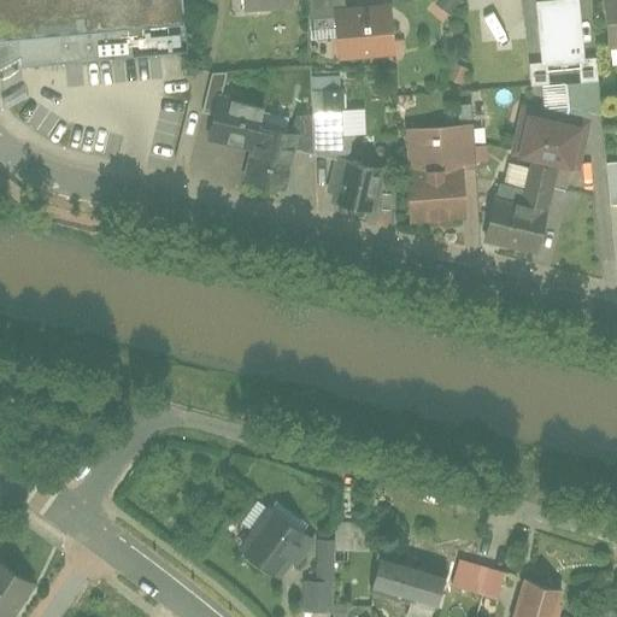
[(0,0),(0,77),(22,65),(22,70),(184,56),(180,0),(0,0)]
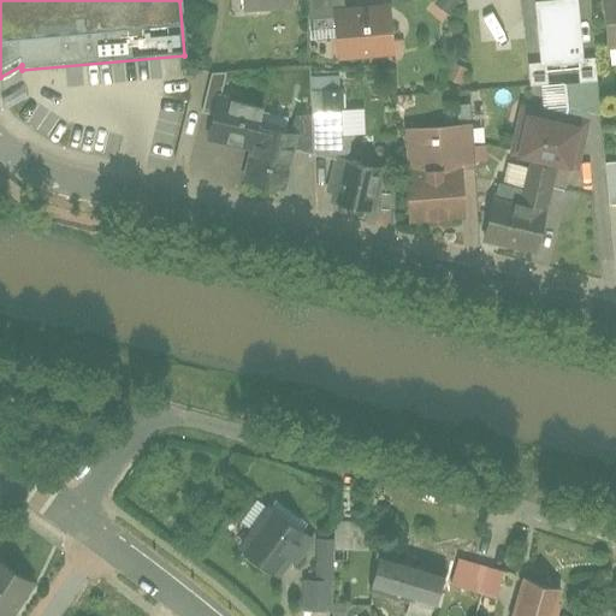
[(296,11),(294,0),(240,0),(241,16),(296,11)]
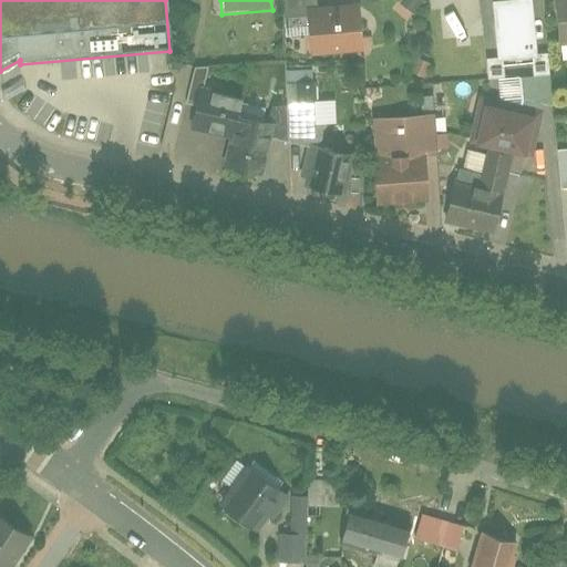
[(534,0),(492,0),(495,55),(538,53),(534,0)]
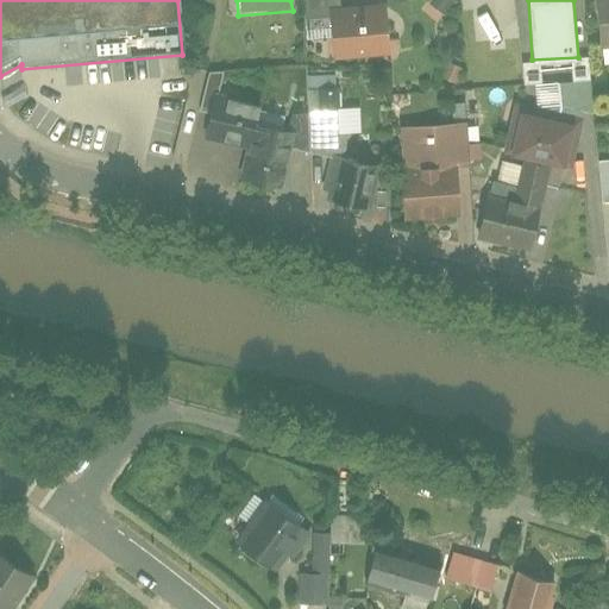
[(608,49),(608,0),(594,0),(598,50),(608,49)]
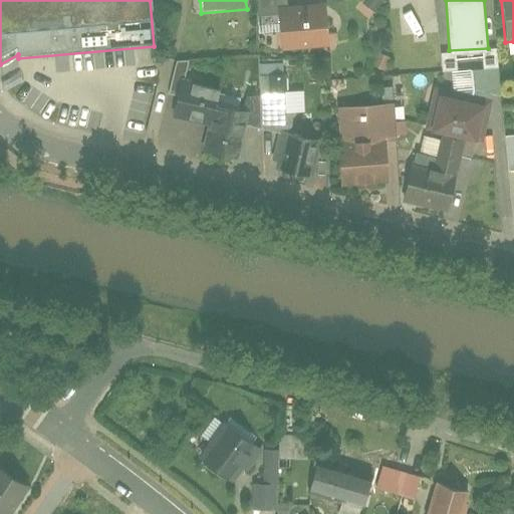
[(330,49),(326,7),(278,12),(282,53),(330,49)]
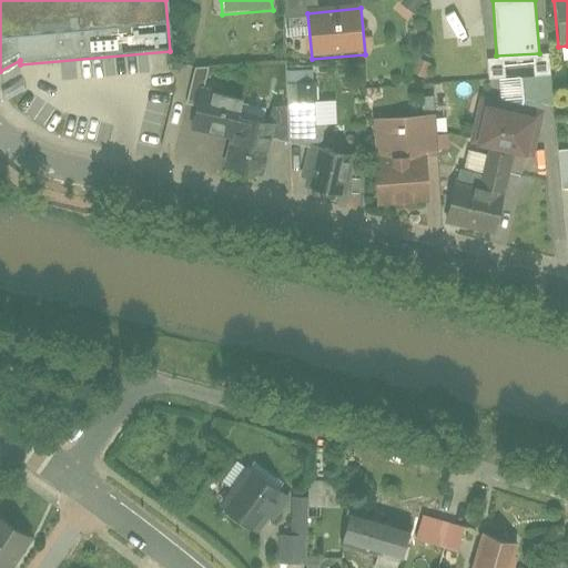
[(477,92),(467,140),(535,154),(544,105),(477,92)]
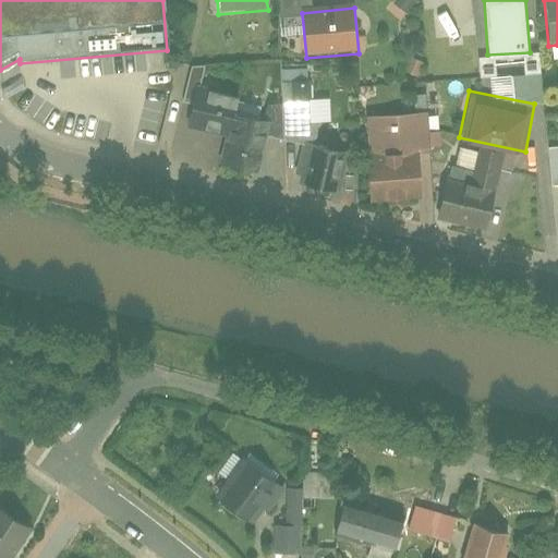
[(197,92),(189,132),(227,141),(235,100),(197,92)]
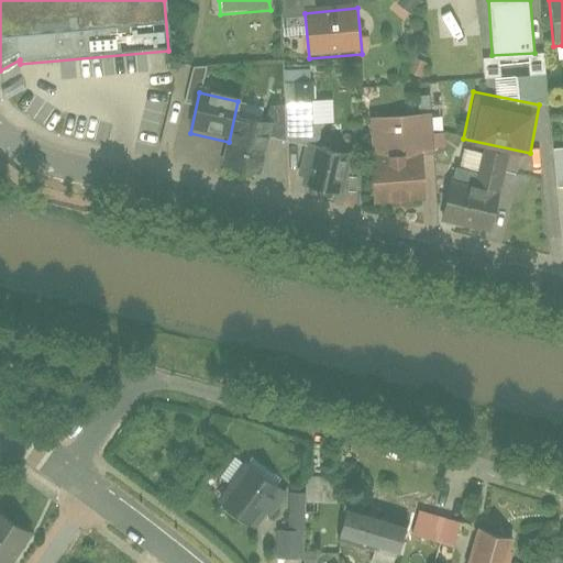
[(229,142),(221,173),(260,180),(275,109),(238,101),(229,142)]
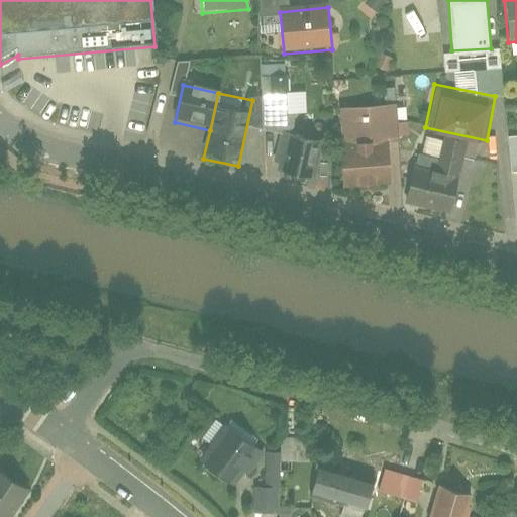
[(400,144),(398,105),(347,108),(350,147),(344,148),(346,191),(390,188),(388,145),(400,144)]
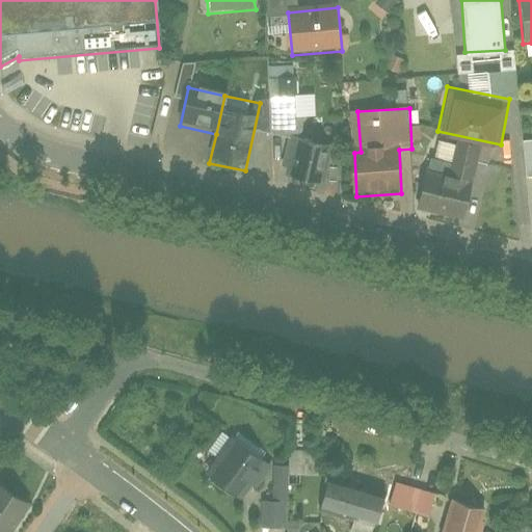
[(334,148),(298,139),(290,170),(295,173),(294,178),(325,185),(334,148)]
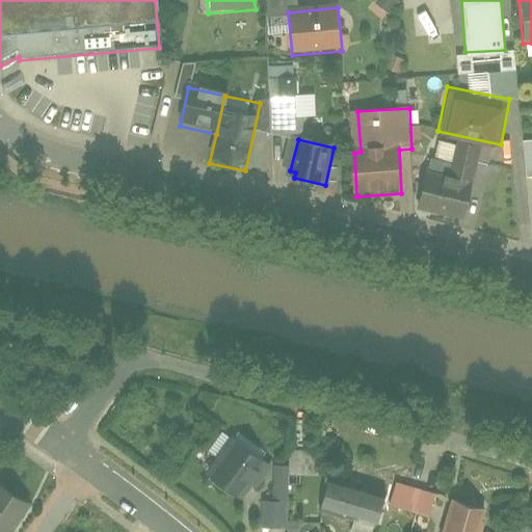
[(459,141),(451,176),(427,169),(417,211),(462,222),(481,148),(459,141)]
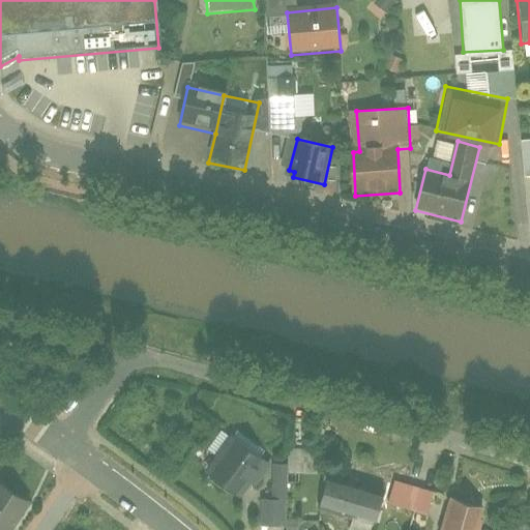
[(204,472),(239,495),(258,467),(260,469),(269,454),(231,431),(204,472)]
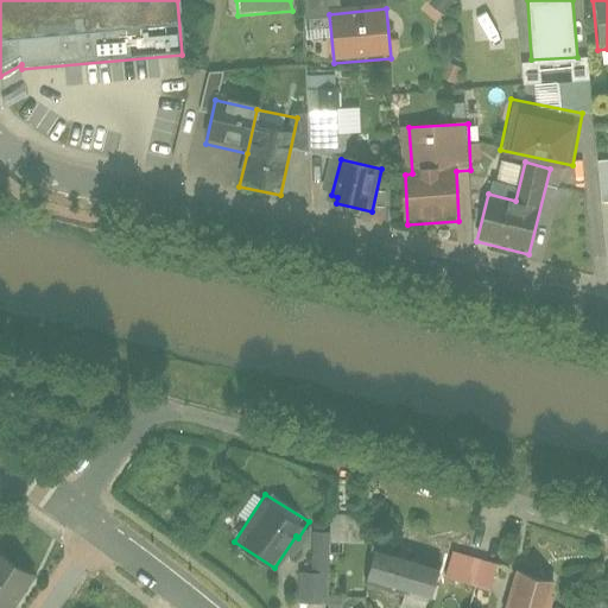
[(314,530),(314,568),(330,568),(330,540),(339,540),(339,530),(314,530)]
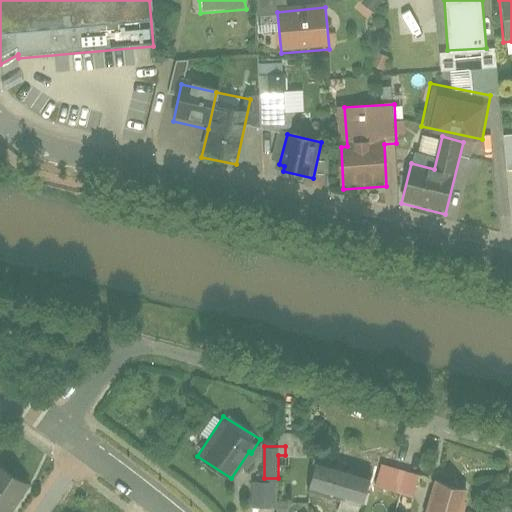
[(307,488),(362,505),(371,475),(316,458),(307,488)]
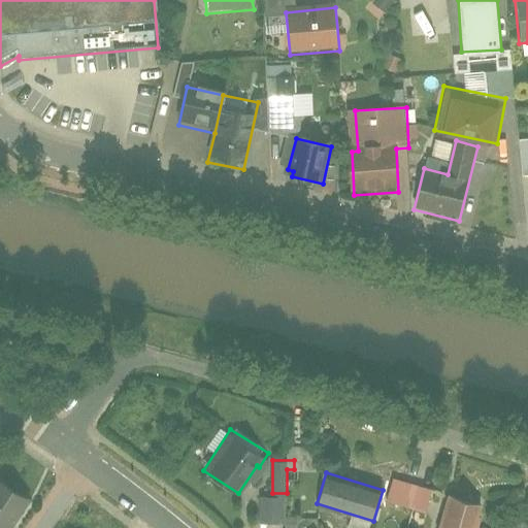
[(0,477),(0,527),(10,527),(31,499),(0,477)]
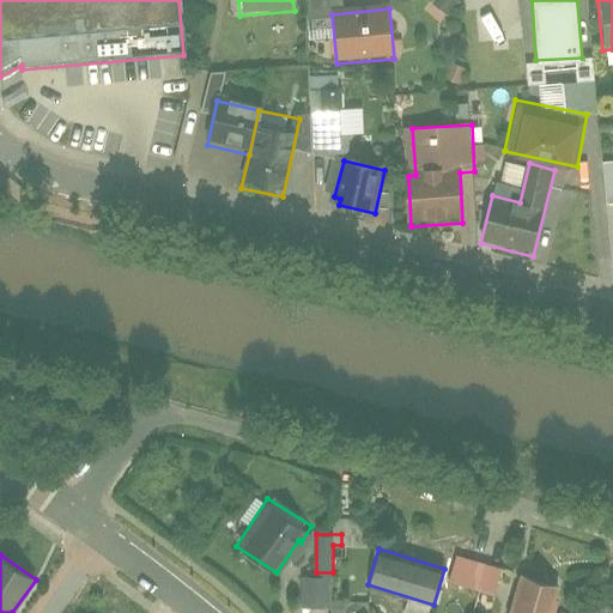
[(492,593),(498,564),(456,554),(450,583),(492,593)]
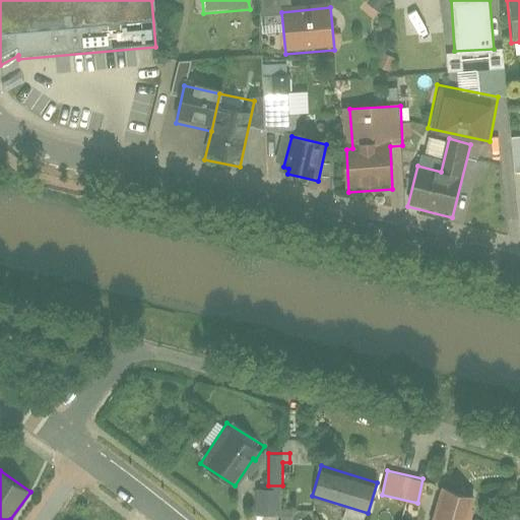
[(281,515),(281,488),(257,486),(257,515),(281,515)]
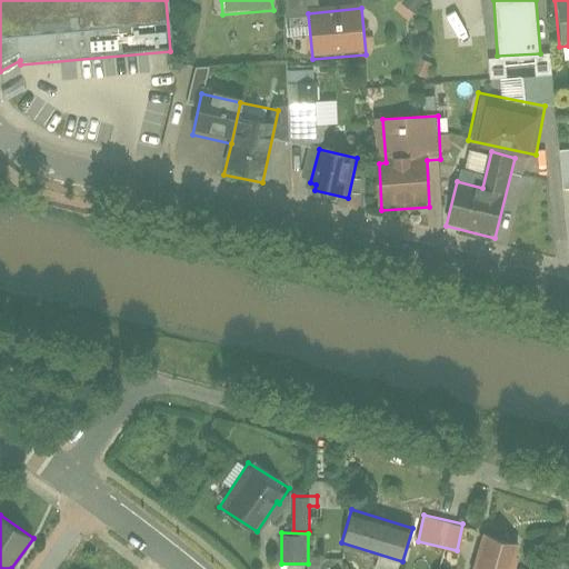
[(516,568),(523,545),(483,532),(472,568),(516,568)]
